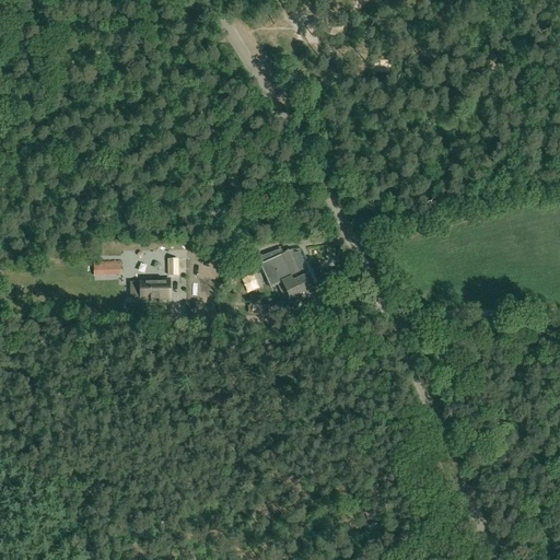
[(316,293),(315,292),(317,291),(319,287),(314,273),(315,273),(313,269),(312,269),(303,251),(302,249),(293,249),(290,251),(288,251),(288,252),(282,255),(280,249),(257,257),(270,288),(279,284),(288,305),(316,293)]
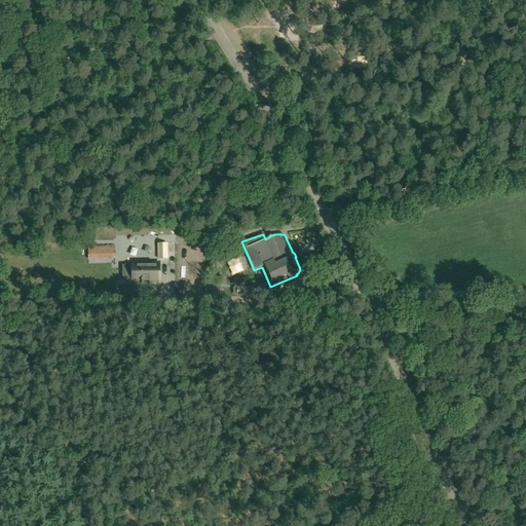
[(158,258),(167,258),(166,243),(157,245),(158,258)]
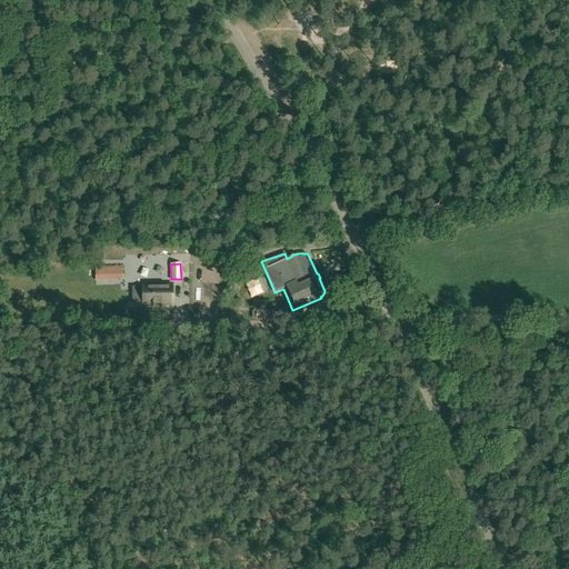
[(95,279),(123,277),(122,267),(121,265),(95,265),(95,279)]
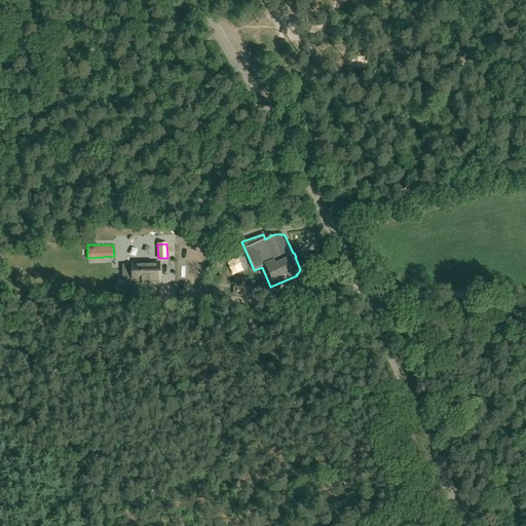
[(143,283),(158,282),(158,263),(132,263),(132,280),(142,280),(143,283)]
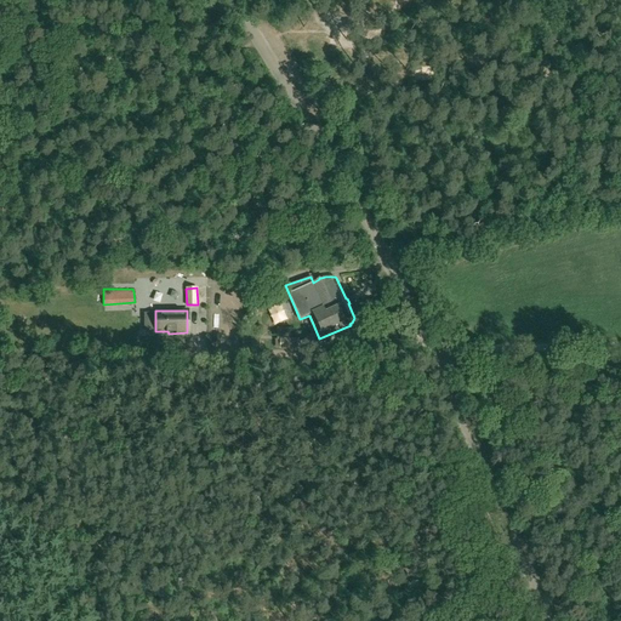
[(297,348),(298,337),(279,339),(279,348),(297,348)]
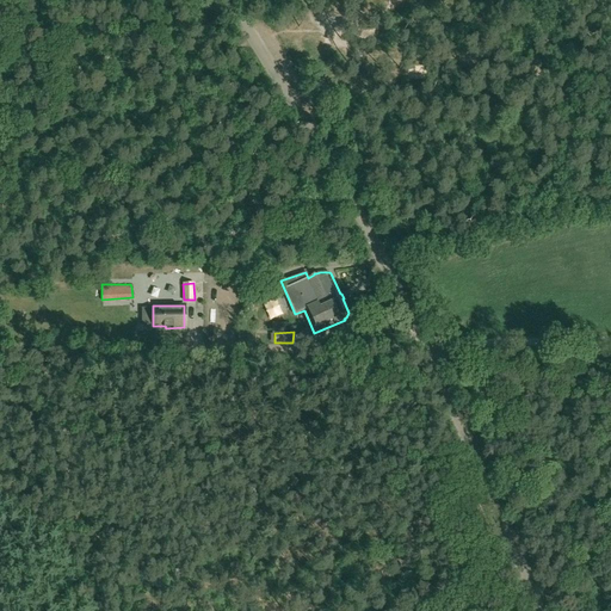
[(255,344),(255,333),(239,333),(239,344),(255,344)]
